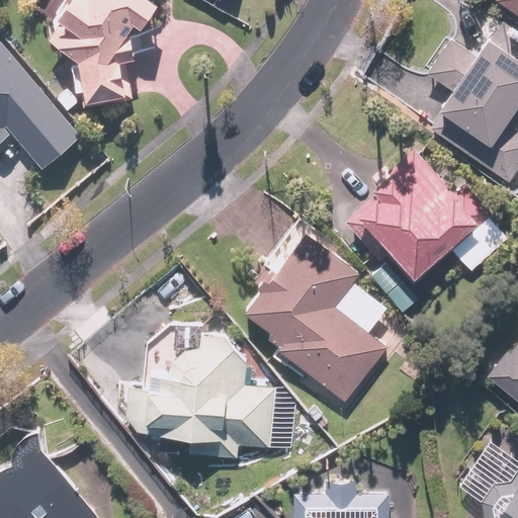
[(158,7),(148,0),(63,0),(50,20),(59,26),(47,42),(68,60),(80,109),(133,96),(124,64),(135,62),(127,36),(133,29),(139,33),(158,7)]
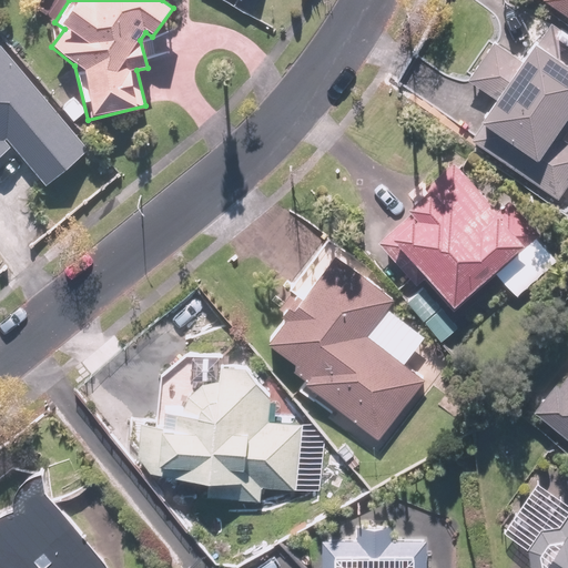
[(567,0),(540,0),(567,18),(567,0)]
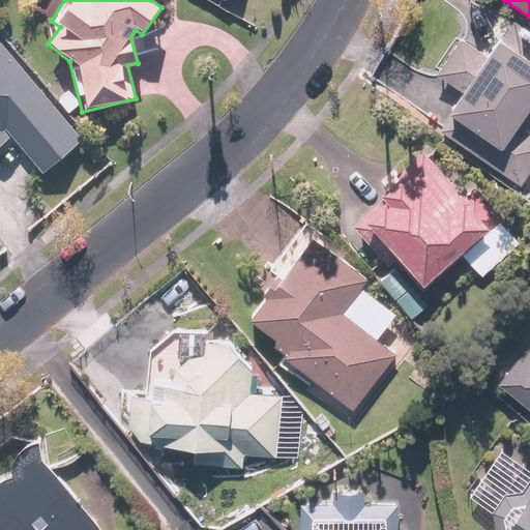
[(461,93),(436,128),(522,189),(529,177),(529,127),(522,122),(529,110),(529,30),(513,19),(486,59),(460,40),(436,75),(461,93)]
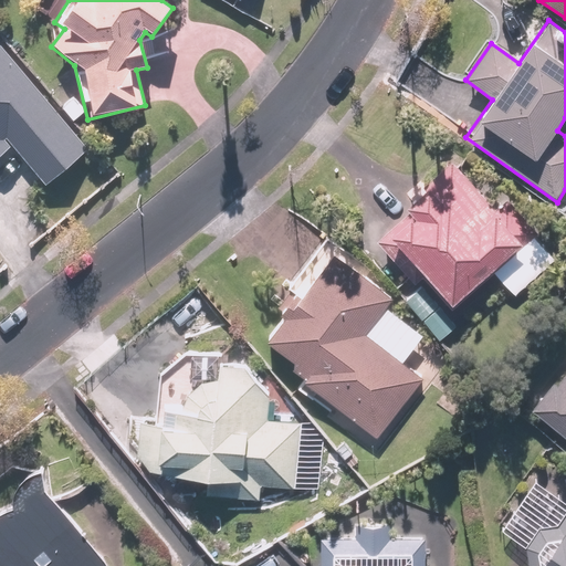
[(0,157),(11,148),(44,187),(87,150),(0,49),(0,157)]
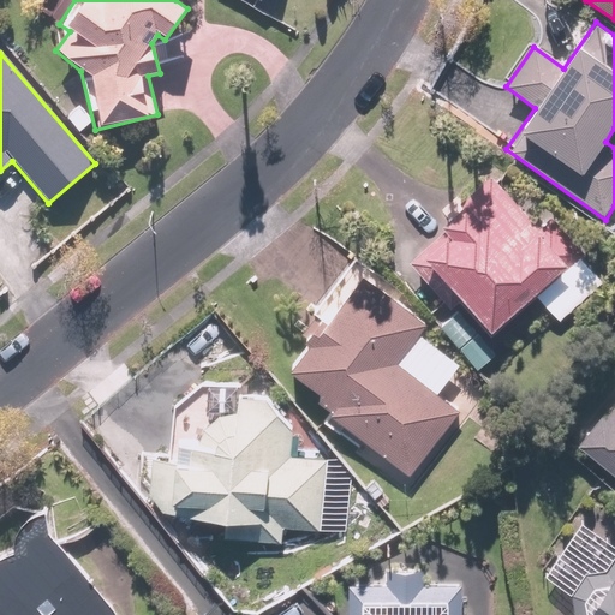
[(445,231),(407,263),(445,306),(454,298),(487,335),(532,296),(557,326),(604,286),(581,261),(585,257),(557,226),(548,236),(496,175),(465,202),(460,197),(434,219),(445,231)]
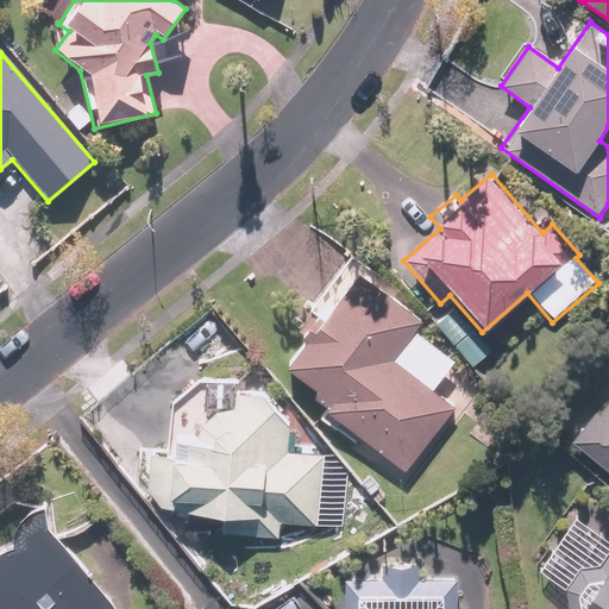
[(608,203),(600,218),(592,228),(608,239),(608,203)]
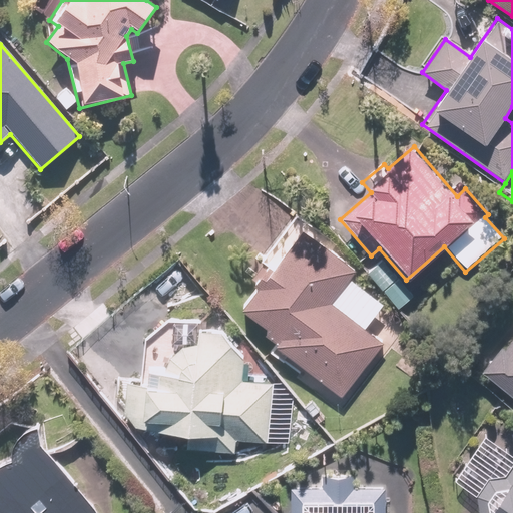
[(355,272),(302,230),(273,269),(269,267),(238,305),(268,327),(261,337),(340,398),(383,343),(366,329),(383,306),(349,280),(355,272)]
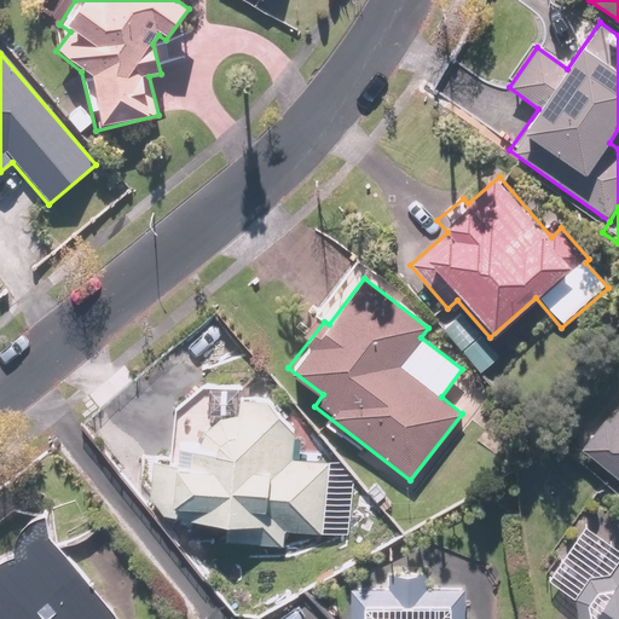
[(496,354),(458,313),(439,329),(478,371),(496,354)]
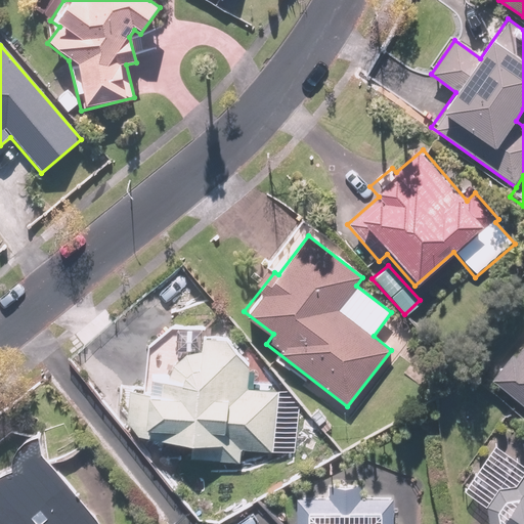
[(273,451),(277,390),(261,389),(262,373),(247,372),(248,364),(225,340),(202,338),(203,329),(170,326),(145,346),(143,387),(120,386),(118,405),(135,437),(146,437),(145,442),(190,444),(189,461),(238,464),(239,449),(273,451)]
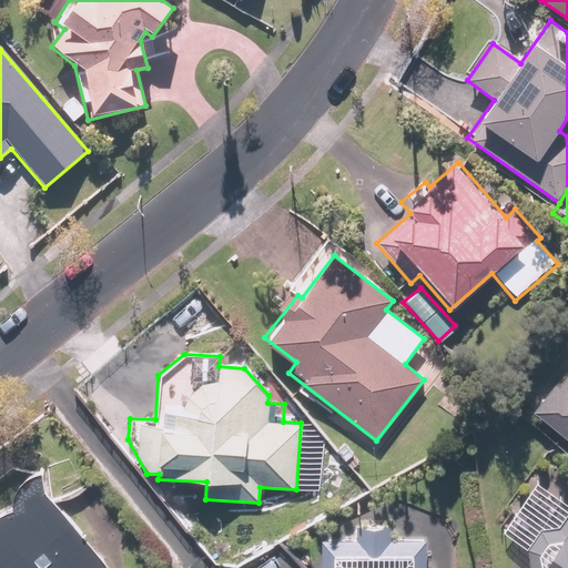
[(567,356),(525,407),(567,445),(567,356)]
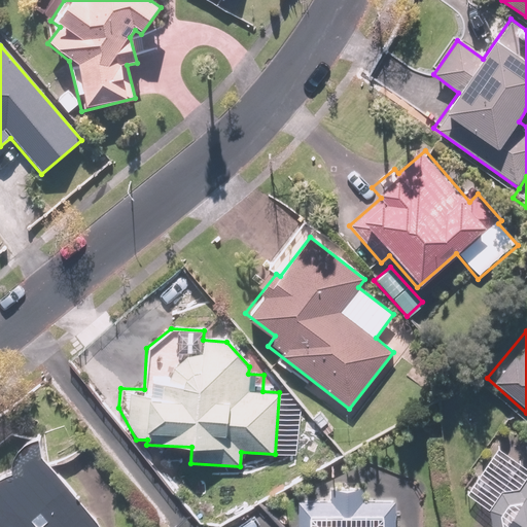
[(43,461),(41,437),(31,441),(22,447),(13,458),(10,473),(2,475),(0,476),(0,526),(100,526),(100,524),(43,461)]
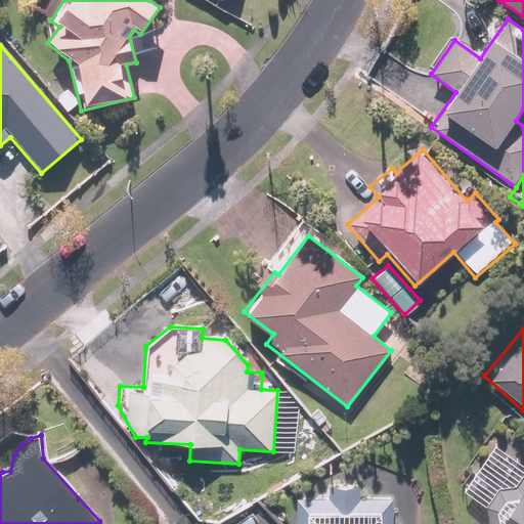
[(523,523),(523,470),(513,488),(503,482),(483,513),(490,518),(486,523),(523,523)]
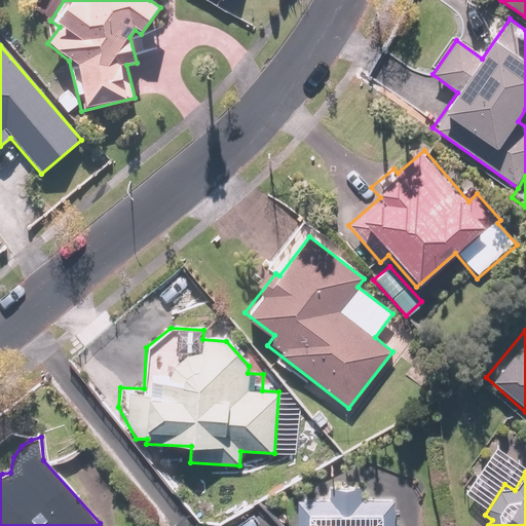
[(395,525),(396,493),(294,490),(292,525),(395,525)]
